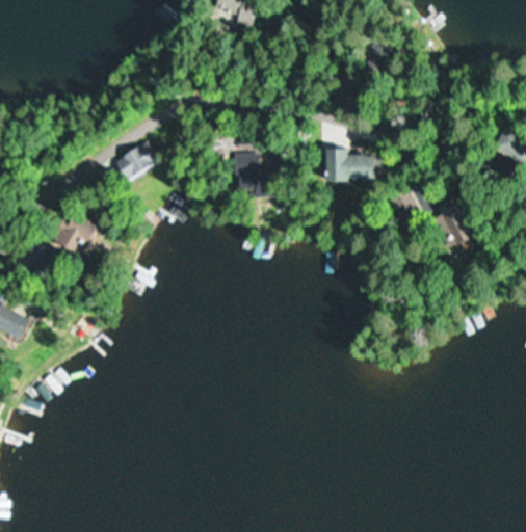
[(219,0),(220,17),(258,17),(257,0),(219,0)]
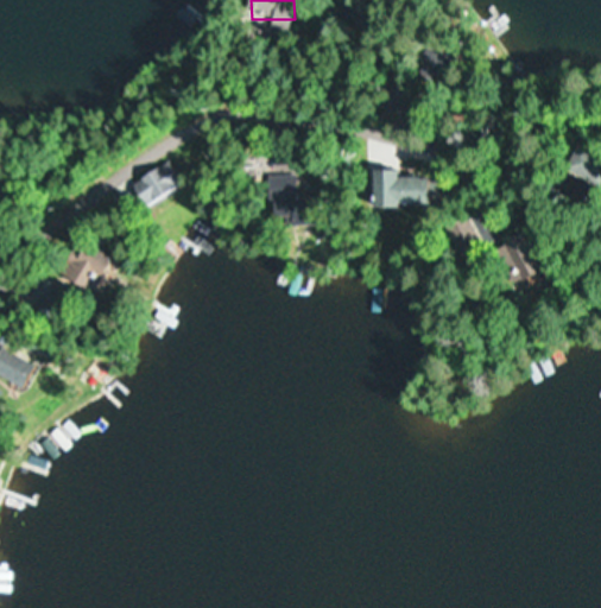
[(448,75),(447,57),(425,58),(426,76),(448,75)]
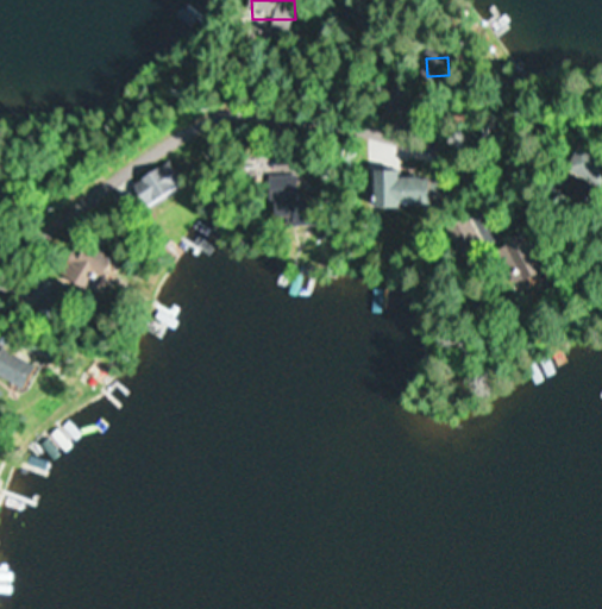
[(148,208),(185,186),(171,164),(135,186),(148,208)]
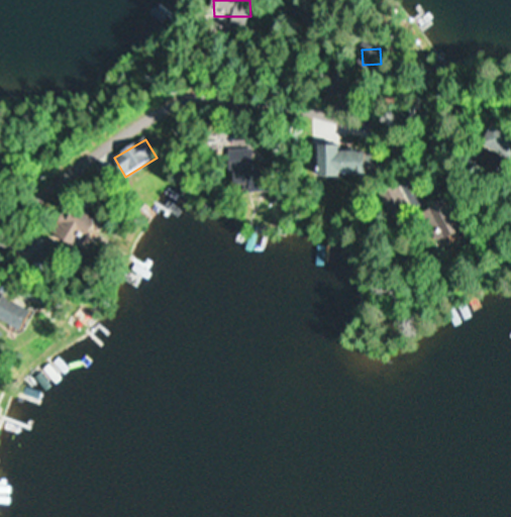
[(337,151),(337,146),(316,146),(316,177),(362,177),(362,151),(337,151)]
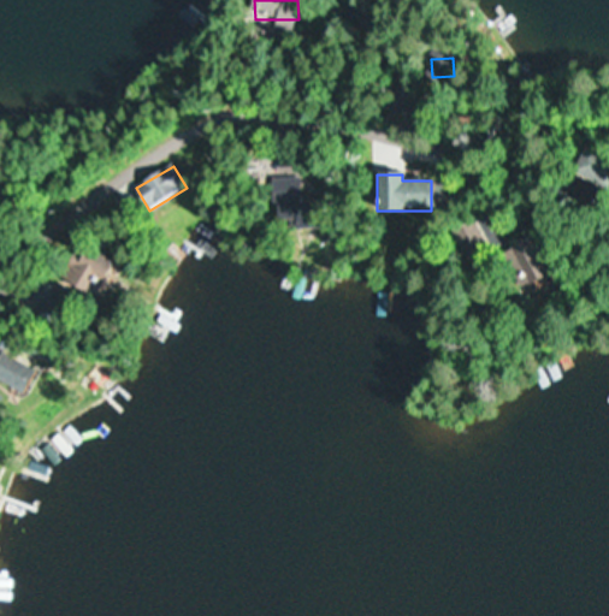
[(275,206),(281,206),(281,221),(305,221),(305,179),(275,179),(275,206)]
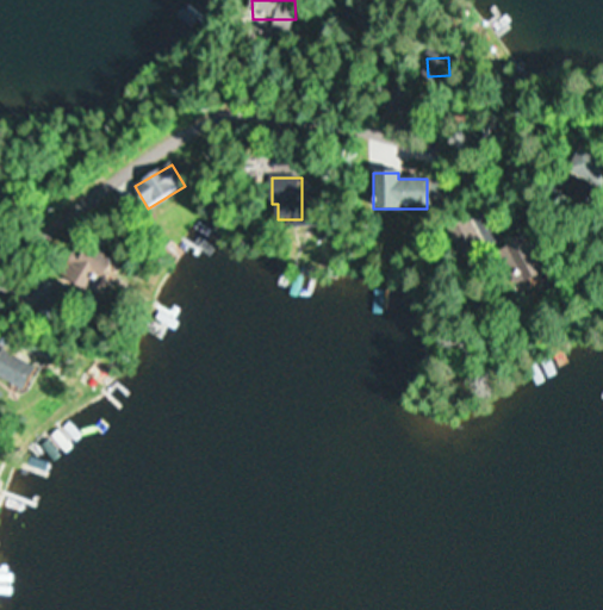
[(493,248),(508,285),(538,274),(523,236),(493,248)]
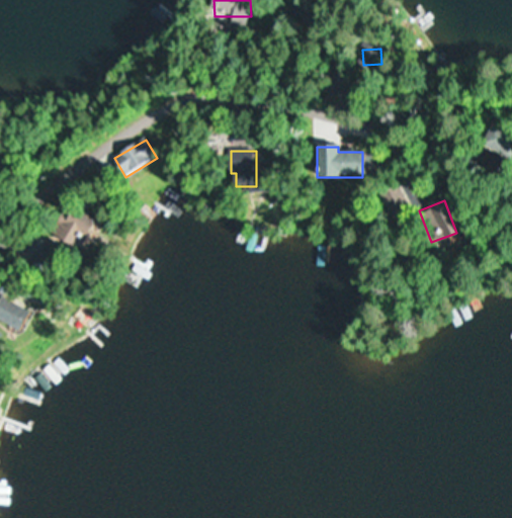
[(54,237),(87,254),(103,223),(70,205),(54,237)]
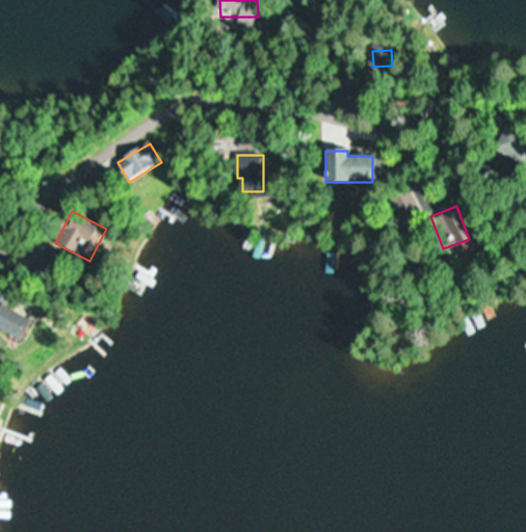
[(0,328),(22,342),(33,322),(2,304),(0,308),(0,328)]
